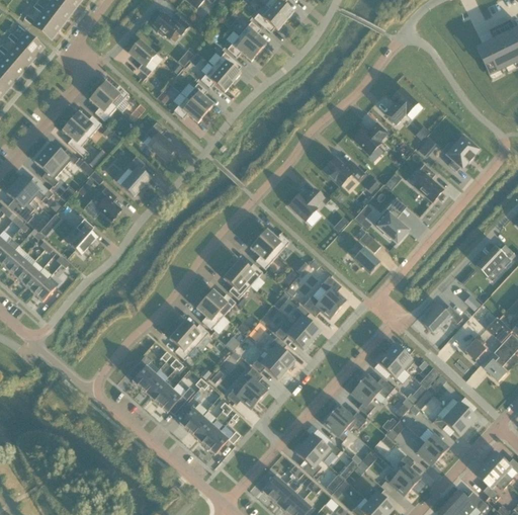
[(61,26),(70,14),(51,0),(45,8),(36,2),(33,6),(41,12),(61,26)]
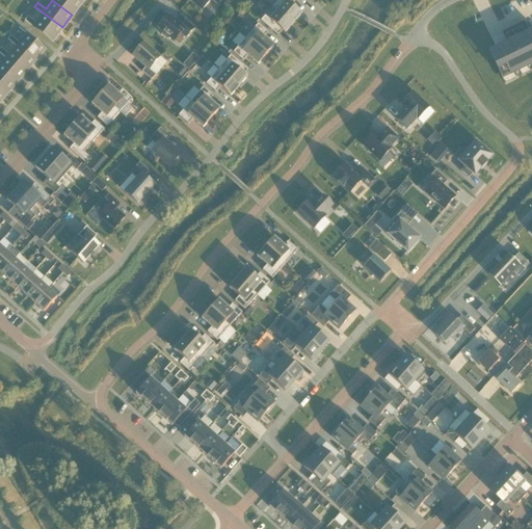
[(72,15),(81,2),(78,0),(52,0),(72,15)]
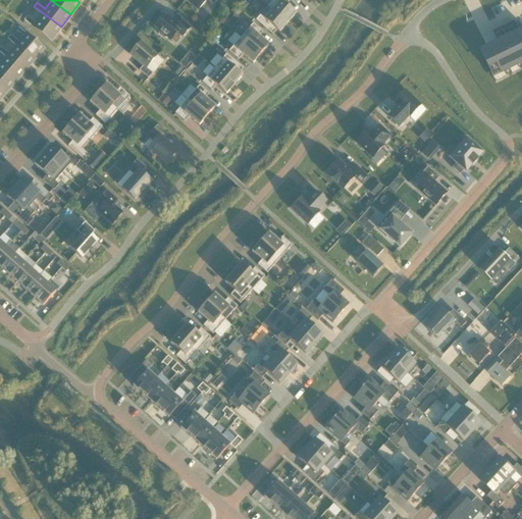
[(188,0),(198,8),(205,0),(211,0),(213,2),(215,0),(188,0)]
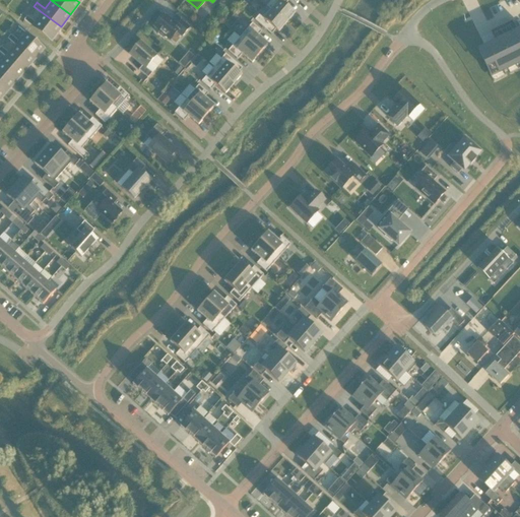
[(271,8),(286,20),(294,12),(284,3),(287,0),(269,0),(266,4),(271,8)]
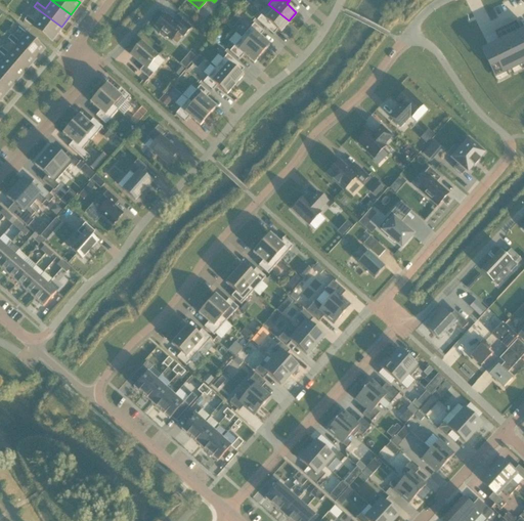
[(280,31),(289,20),(273,8),(265,17),(261,13),(257,18),(266,27),(270,22),(280,31)]
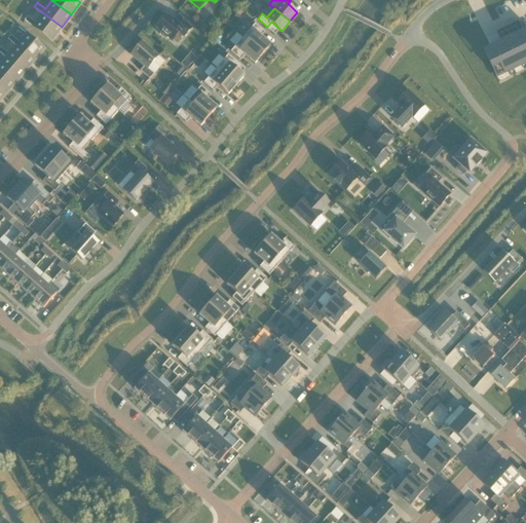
[(51,40),(62,27),(42,12),(35,21),(27,14),(25,19),(33,25),(32,25),(51,40)]
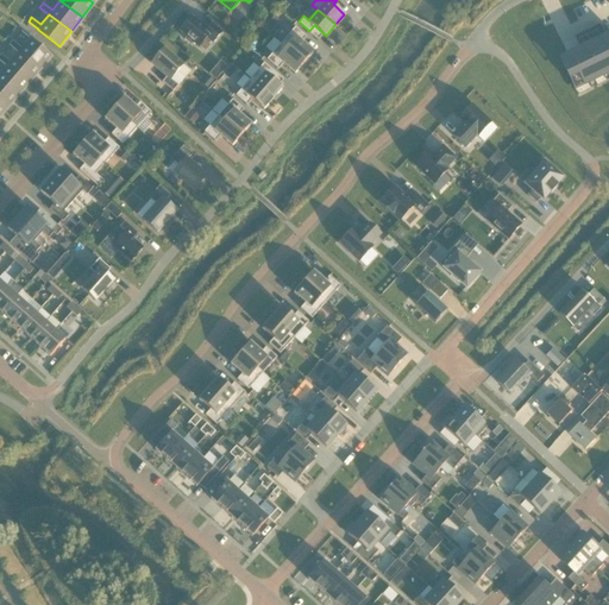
[(192,14),(180,29),(187,35),(184,37),(190,43),(193,41),(199,45),(205,50),(213,41),(223,30),(212,21),(207,27),(192,14)]
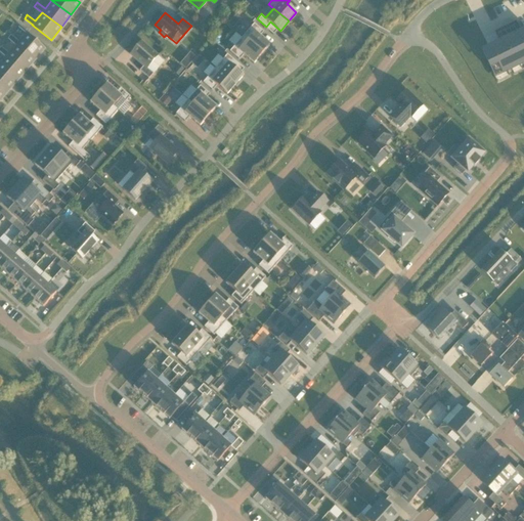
[(227,22),(232,26),(241,16),(235,12),(227,22)]
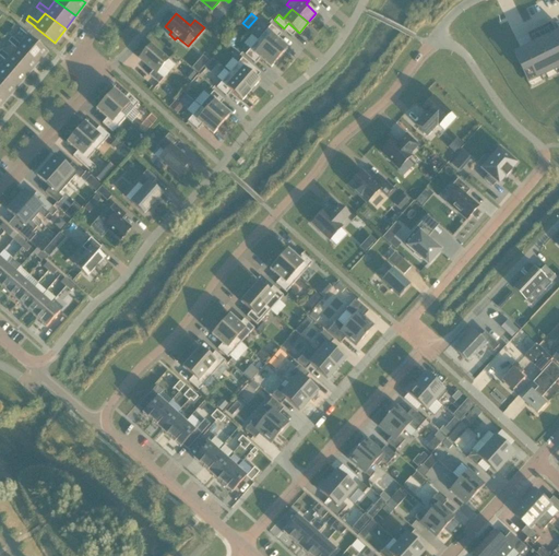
[(540,40),(518,51),(532,80),(558,66),(558,27),(555,19),(534,28),(540,40)]
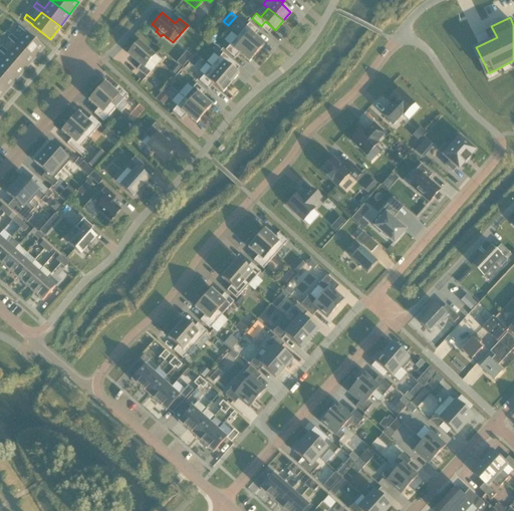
[(256,51),(264,42),(254,34),(259,29),(249,21),(237,34),(256,51)]
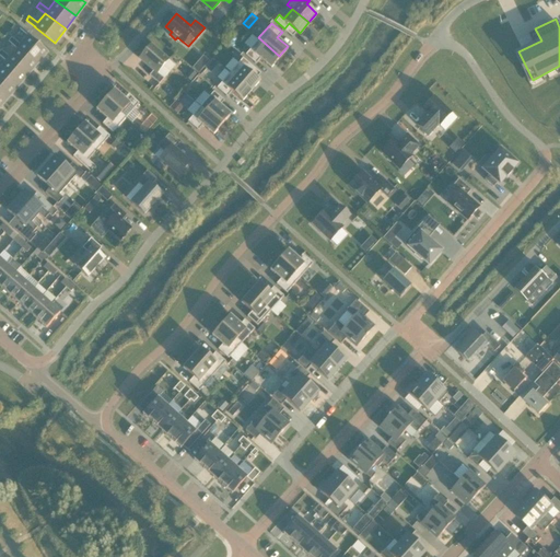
[(16,46),(36,64),(47,50),(27,33),(20,43),(12,35),(9,39),(16,46)]
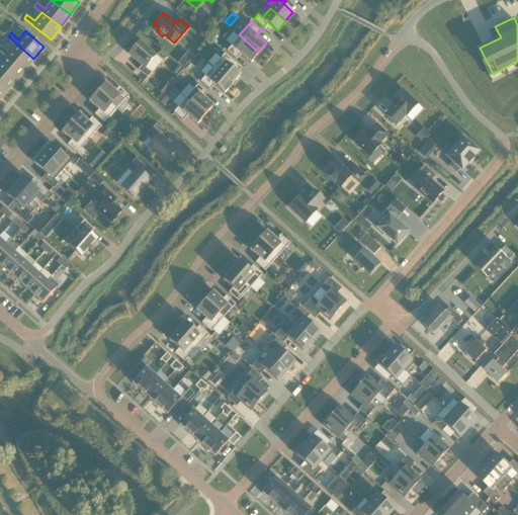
[(239,34),(227,49),(237,57),(241,53),(250,61),(258,52),(239,34)]
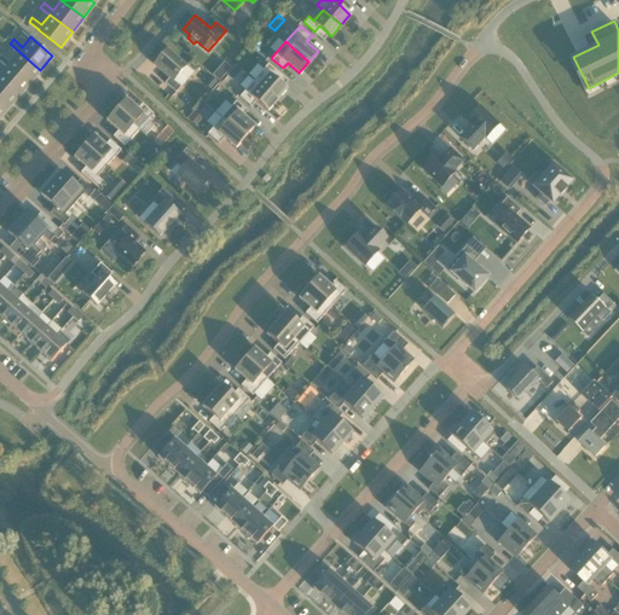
[(165,81),(175,90),(180,85),(174,79),(186,64),(167,47),(154,62),(169,75),(165,81)]
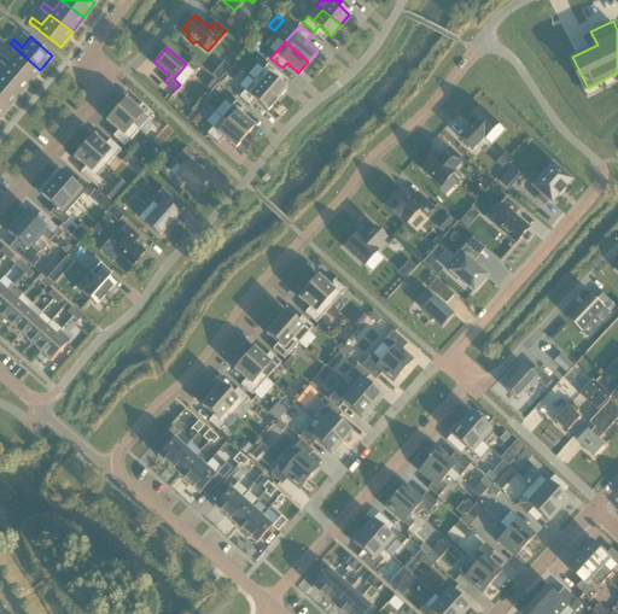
[(28,83),(40,70),(18,51),(10,60),(1,53),(0,53),(0,59),(6,65),(28,83)]
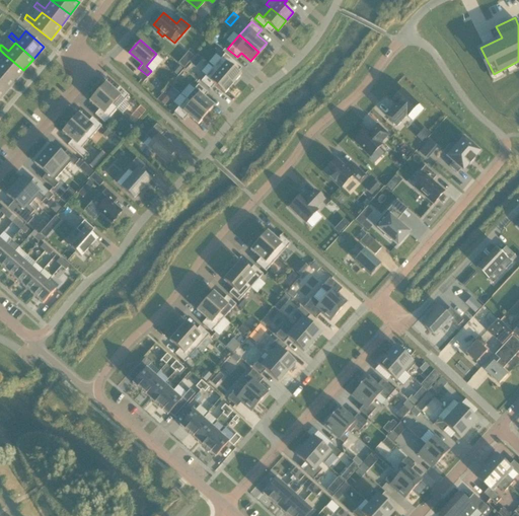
[(225,52),(213,66),(232,82),(240,73),(230,65),(234,60),(225,52)]
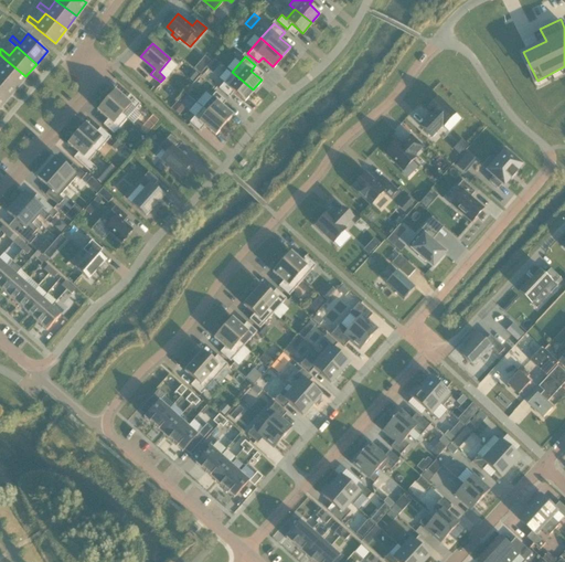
[(210,63),(215,67),(220,62),(214,57),(210,63)]
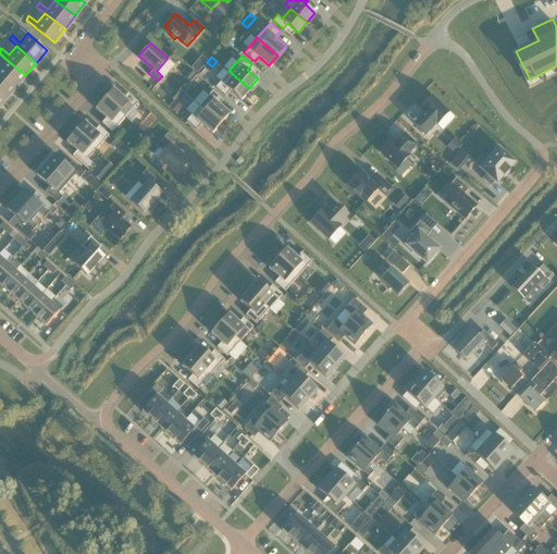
[(0,75),(15,88),(25,75),(5,59),(0,64),(0,75)]
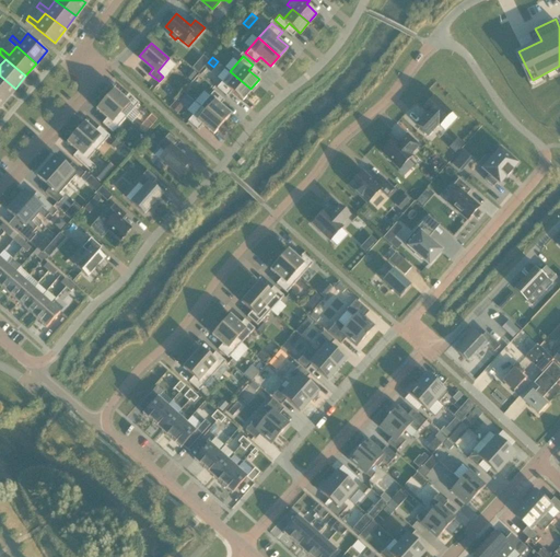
[(197,61),(193,66),(194,67),(198,71),(202,66),(197,61)]
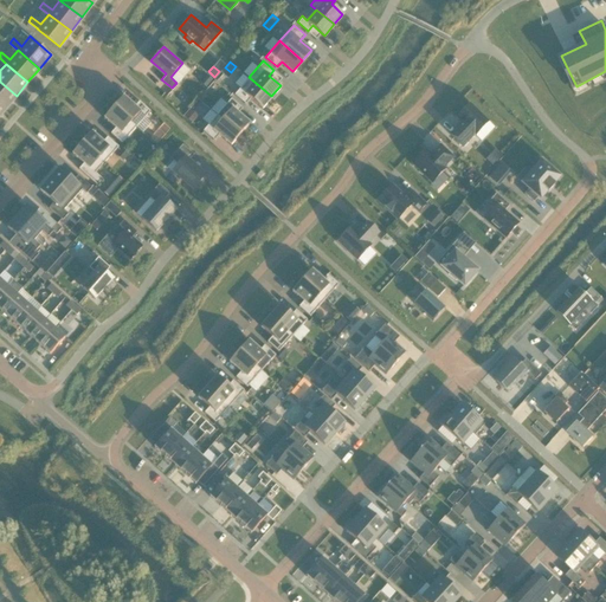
[(207,73),(201,81),(206,85),(212,78),(207,73)]
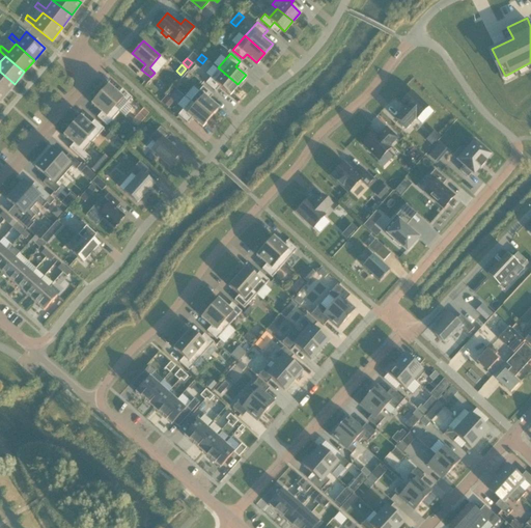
[(238,84),(218,67),(205,81),(216,90),(220,85),(229,93),(238,84)]
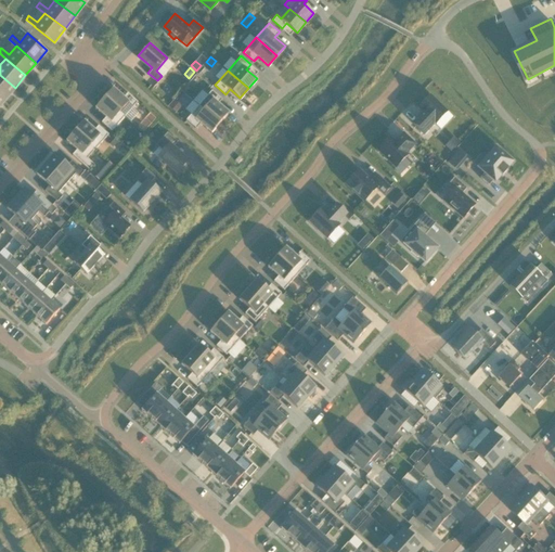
[(0,97),(4,100),(15,88),(0,75),(0,97)]
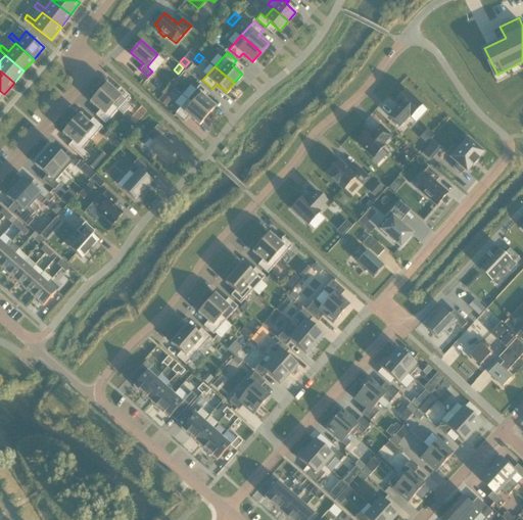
[(106,82),(98,91),(117,108),(130,94),(120,86),(115,91),(106,82)]
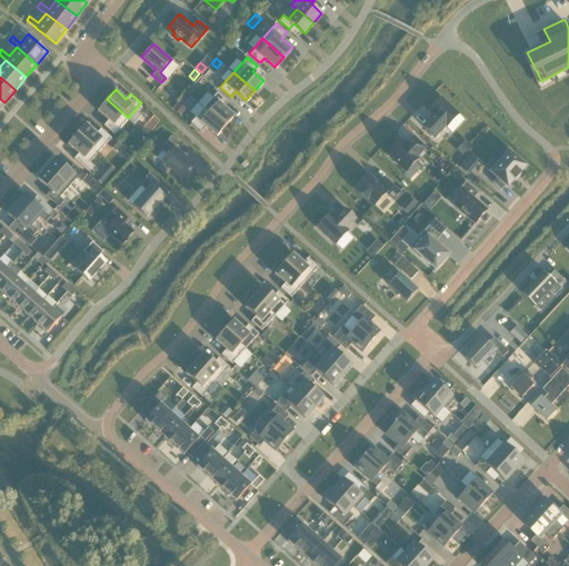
[(217,91),(212,96),(203,106),(226,125),(233,115),(223,106),(228,100),(217,91)]
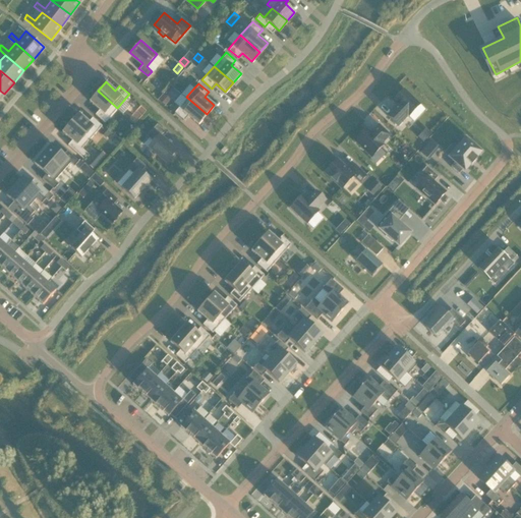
[(397,104),(387,114),(398,124),(408,114),(408,115),(419,103),(404,88),(393,100),(397,104)]
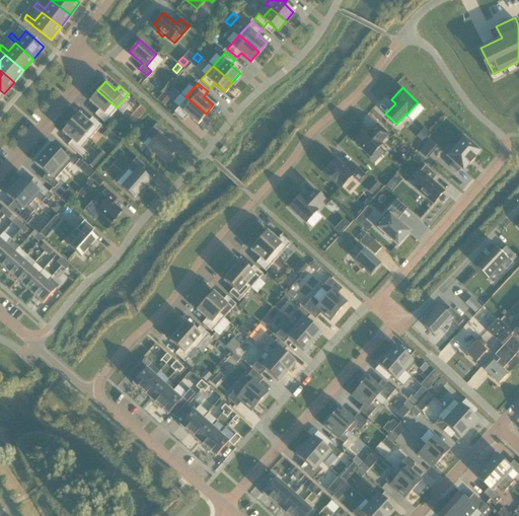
[(97,90),(89,99),(98,107),(94,113),(104,121),(117,107),(97,90)]
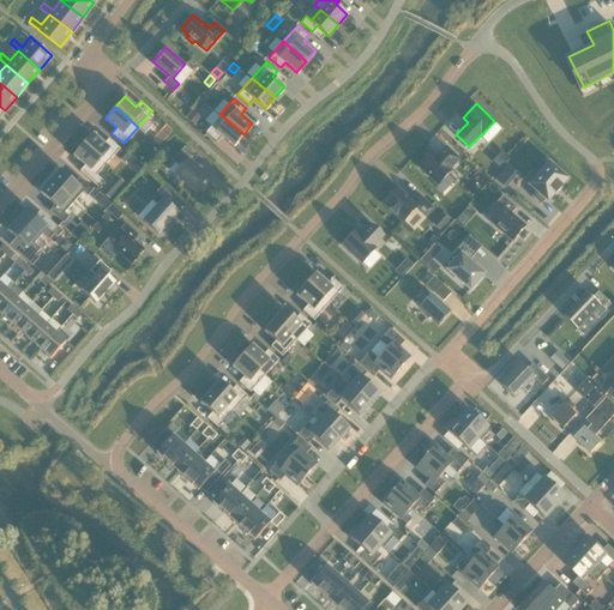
[(192,110),(187,116),(194,122),(199,116),(192,110)]
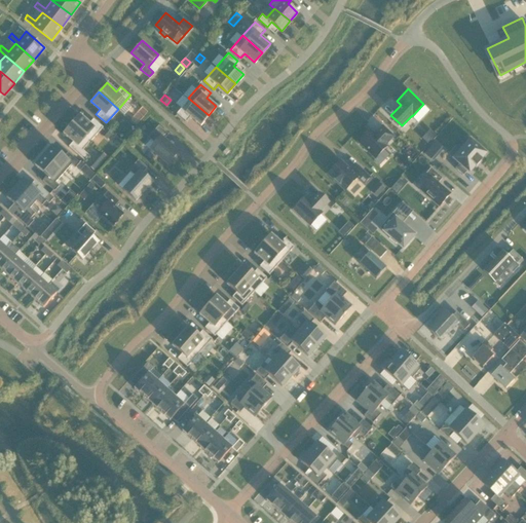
[(188,98),(177,112),(186,120),(190,116),(200,124),(209,115),(188,98)]
